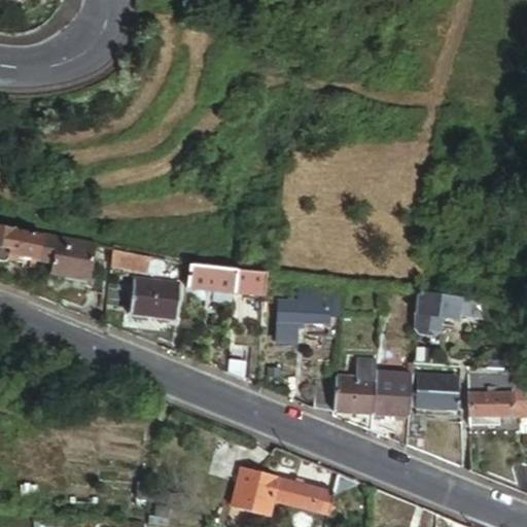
[(37,260),(41,236),(0,226),(0,262),(3,264),(8,260),(8,254),(25,258),(30,259),(37,260)]
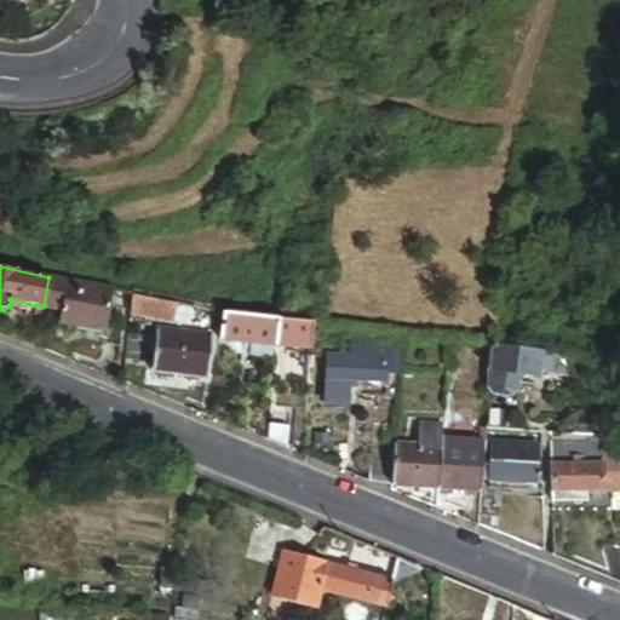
[(102,329),(109,290),(49,277),(44,306),(61,309),(58,321),(102,329)]
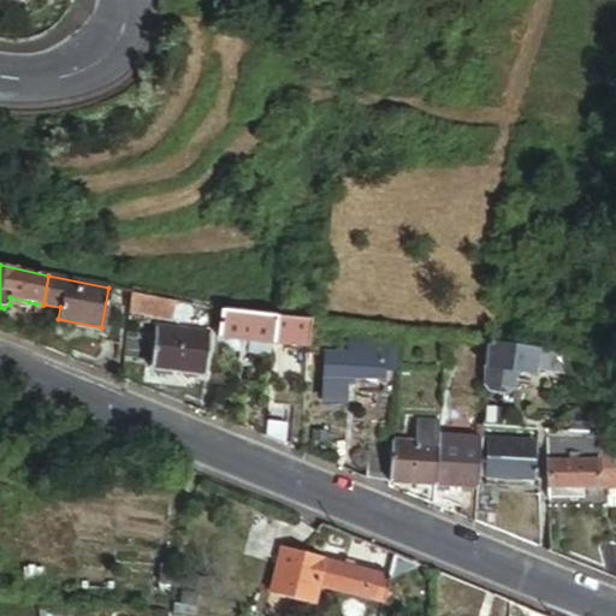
[(177,302),(136,294),(130,292),(129,311),(173,320),(177,303),(177,302)]
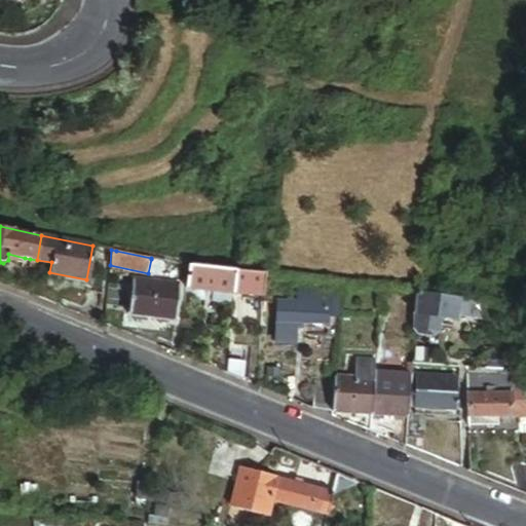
[(182,265),(151,259),(148,273),(180,279),(182,265)]
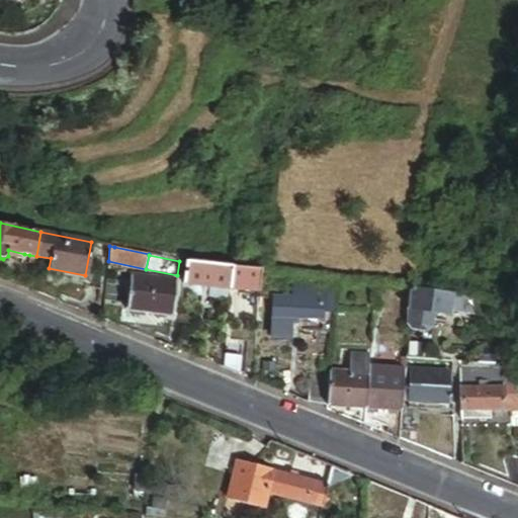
[(230,289),(232,266),(187,261),(183,284),(202,286),(209,287),(230,289)]
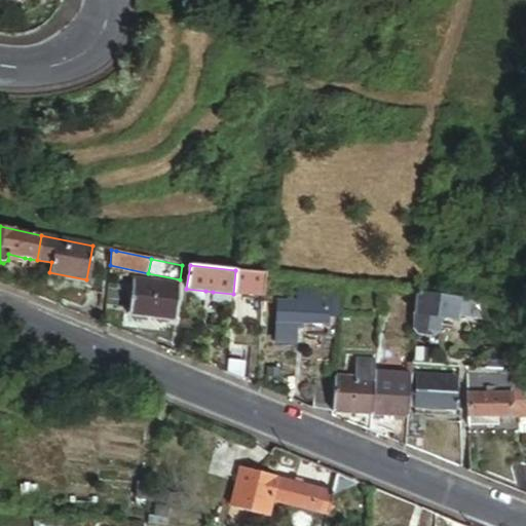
[(263,297),(265,273),(235,270),(233,294),(263,297)]
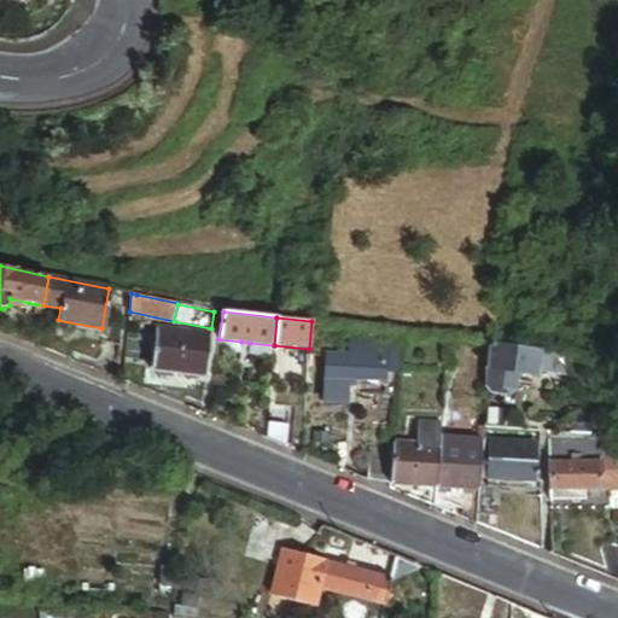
[(211,333),(157,328),(152,371),(207,377),(211,333)]
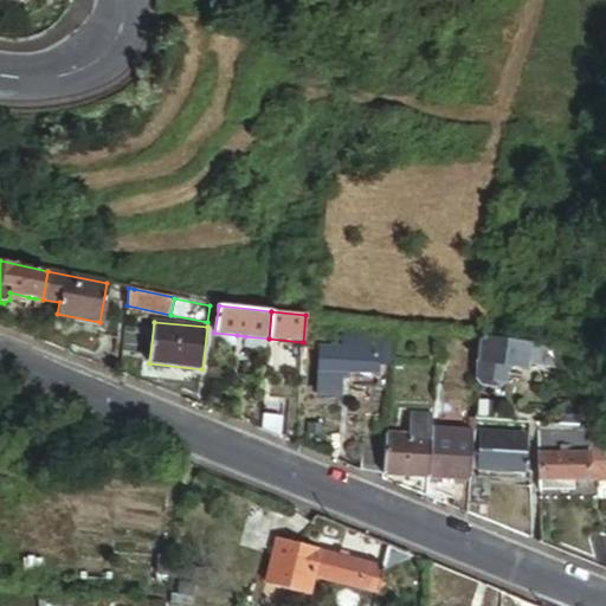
[(369,326),(342,322),(342,333),(369,333),(369,326)]
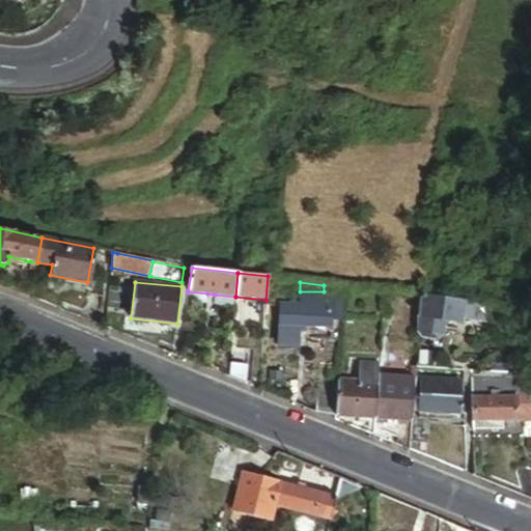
[(207,294),(188,291),(186,302),(206,304),(207,294)]
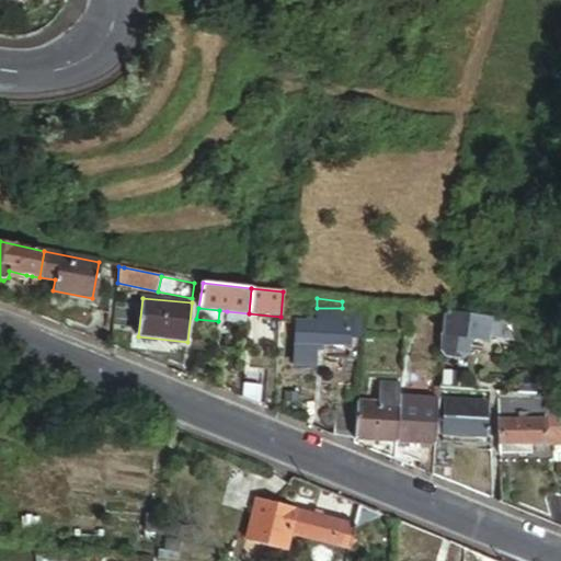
[(329,345),(347,345),(348,335),(348,308),(342,308),(317,308),(316,322),(297,321),(297,344),(297,366),(316,367),(316,351),(329,351),(329,345)]
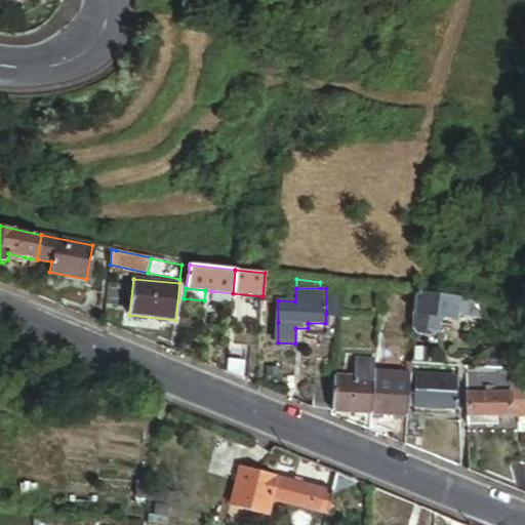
[(338,289),(326,288),(326,314),(338,314),(338,289)]
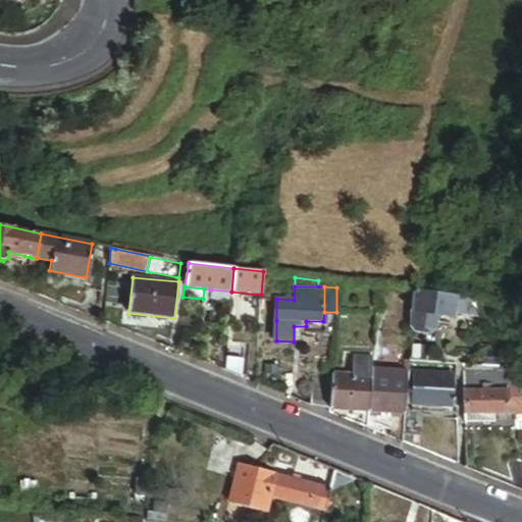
[(231,292),(211,290),(210,300),(230,302),(231,292)]
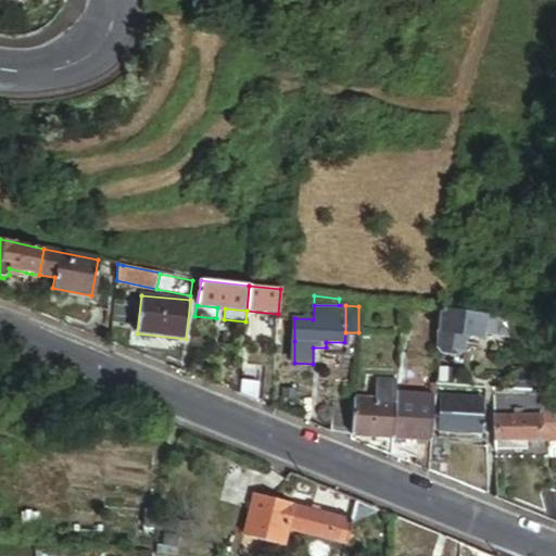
[(484,330),(485,315),(440,308),(438,331),(457,335),(464,335),(466,335),(483,337),(484,330)]
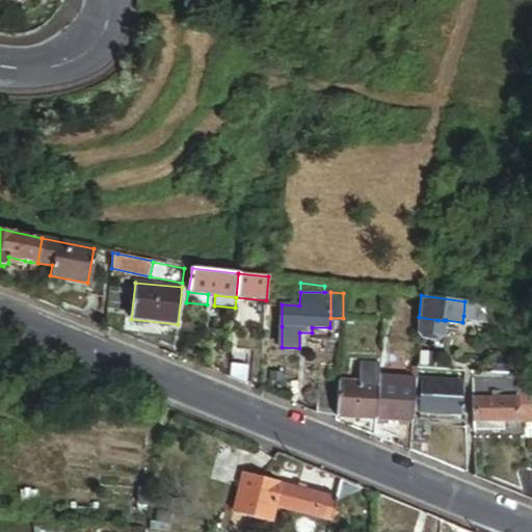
[(475,318),(477,302),(464,301),(463,316),(475,318)]
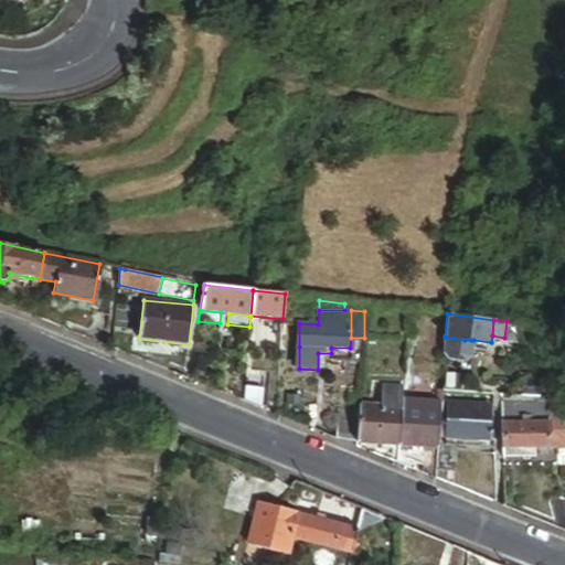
[(521,339),(507,321),(504,338),(528,345),(521,339)]
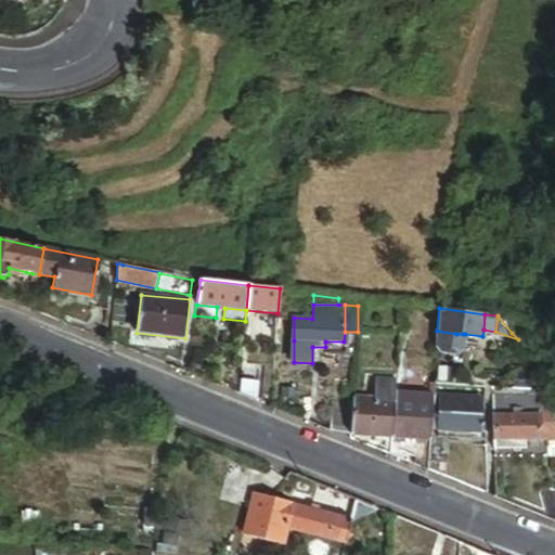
[(456,334),(437,331),(436,348),(440,355),(456,357),(463,351),(465,334),(463,334),(463,339),(456,339),(456,334)]
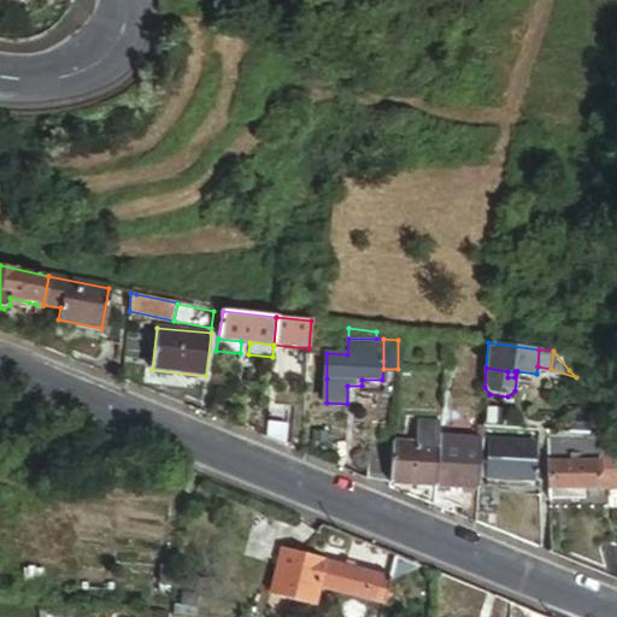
[(289,400),(269,399),(265,438),(287,446),(289,400)]
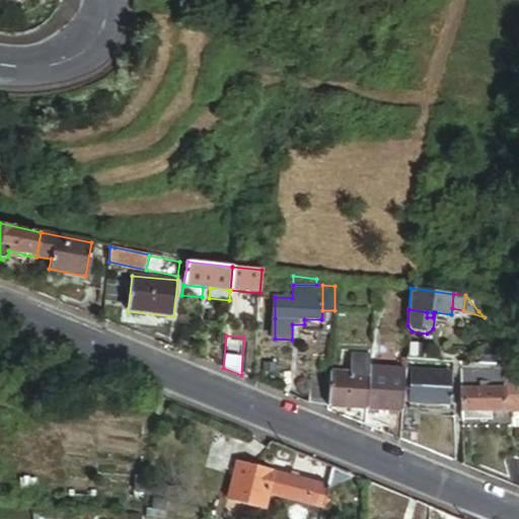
[(422,346),(409,345),(408,357),(421,358),(422,346)]
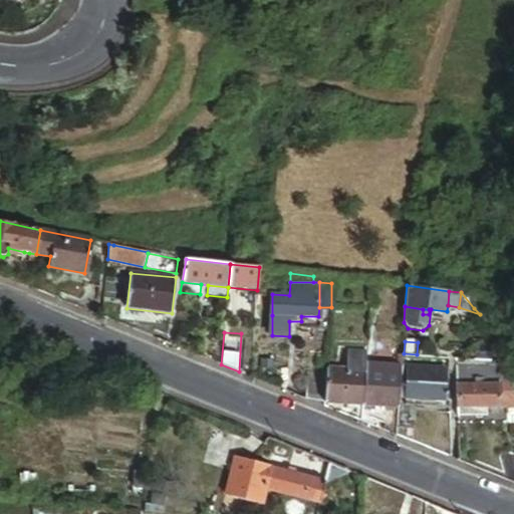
[(348,351),(346,369),(364,370),(364,364),(365,353),(348,351)]
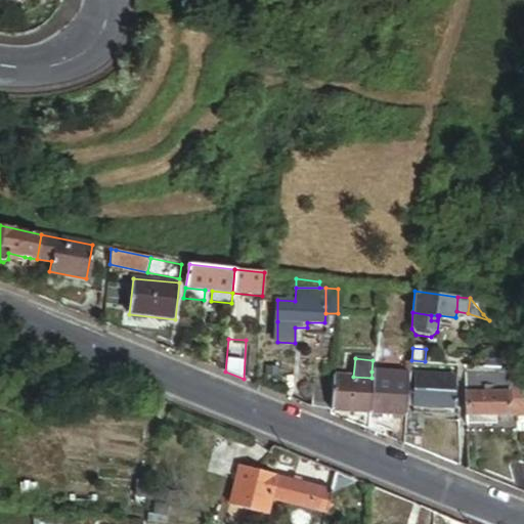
[(407,388),(408,374),(372,372),(372,378),(370,386),(407,388)]
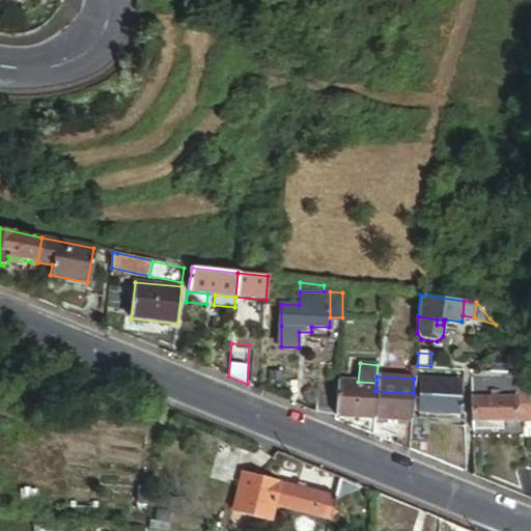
[(420,379),(418,412),(457,414),(458,382),(420,379)]
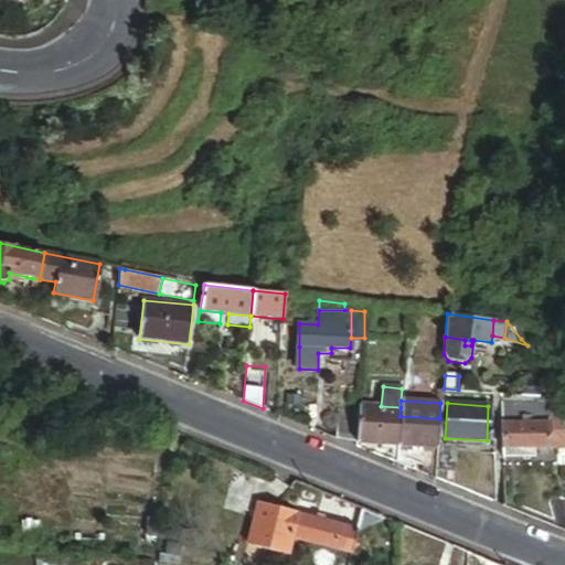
[(550,423),(550,416),(550,405),(503,404),(503,422),(550,423)]
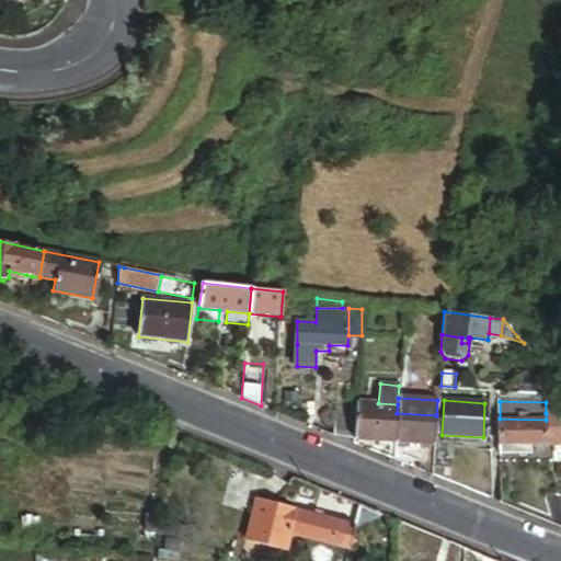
[(357,404),(354,439),(395,442),(397,413),(398,404),(378,403),(357,402),(357,404)]
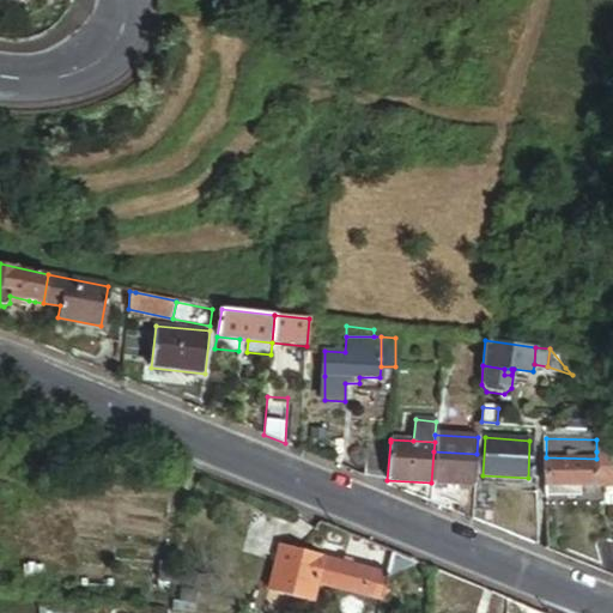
[(390,442),(368,441),(365,477),(387,480),(390,442)]
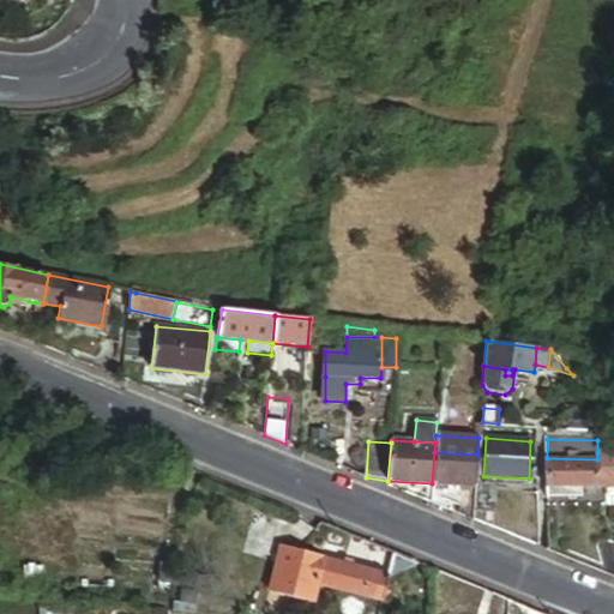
[(434,452),(432,483),(475,487),(477,455),(434,452)]
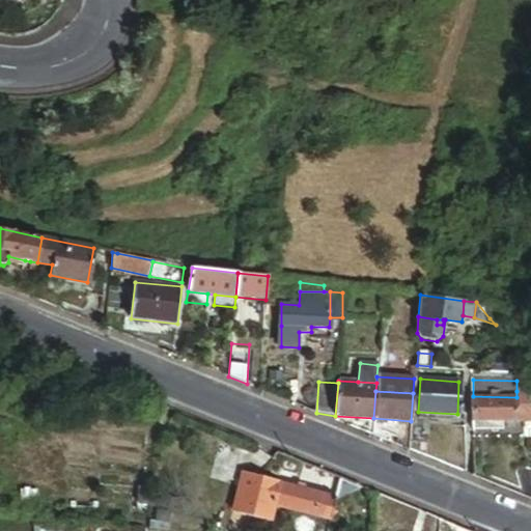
[(530,420),(530,398),(530,391),(529,391),(516,391),(516,397),(516,421),(530,420)]
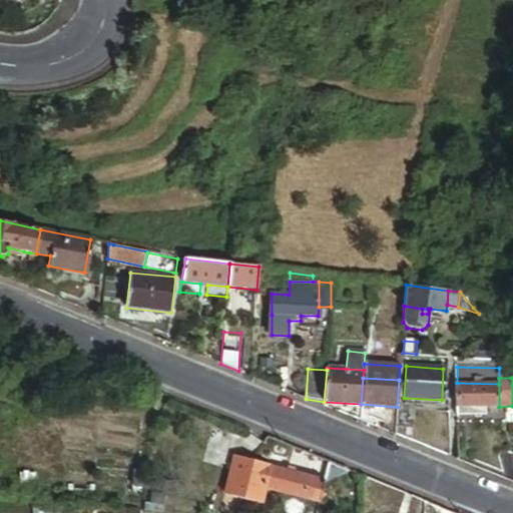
[(488,406),(499,407),(499,384),(457,383),(456,414),(487,415),(488,406)]
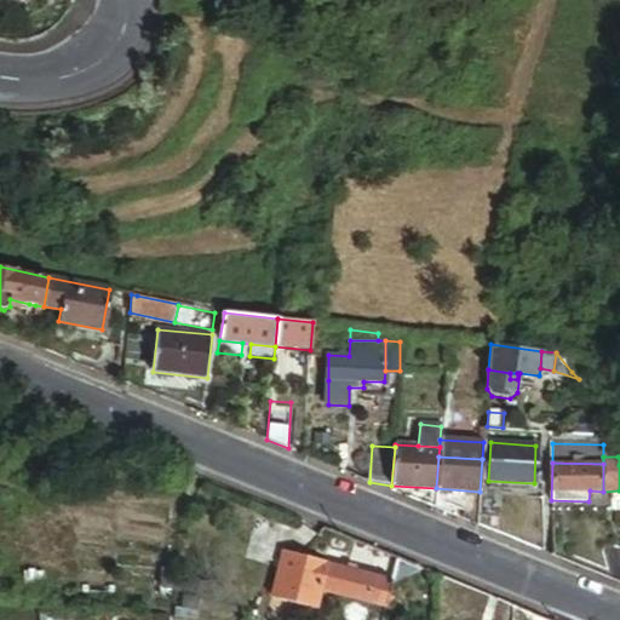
[(619,547),(602,547),(607,578),(619,583),(619,547)]
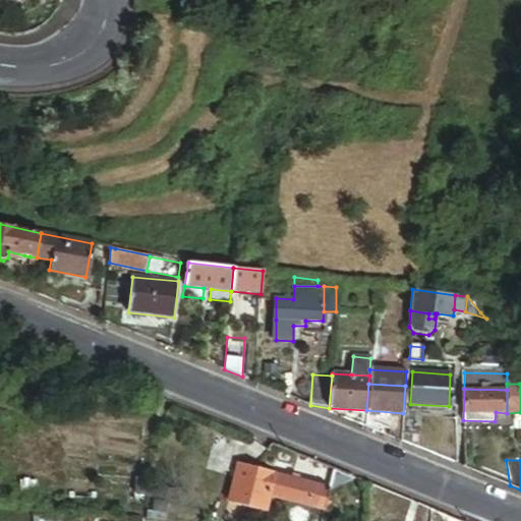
[(327,485),(234,461),(224,500),(265,510),(268,496),(321,509),(327,485)]
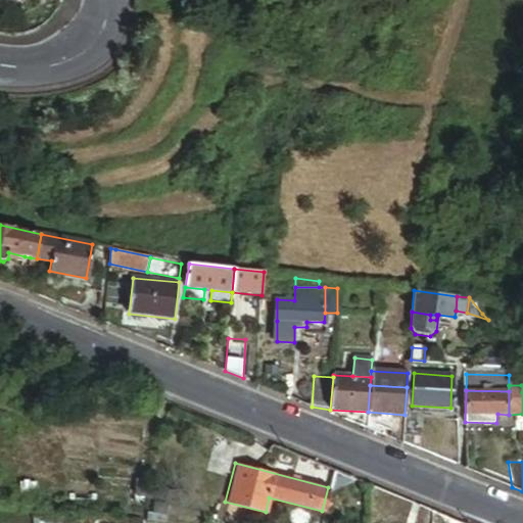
[(137,496),(129,496),(129,512),(138,512),(137,496)]
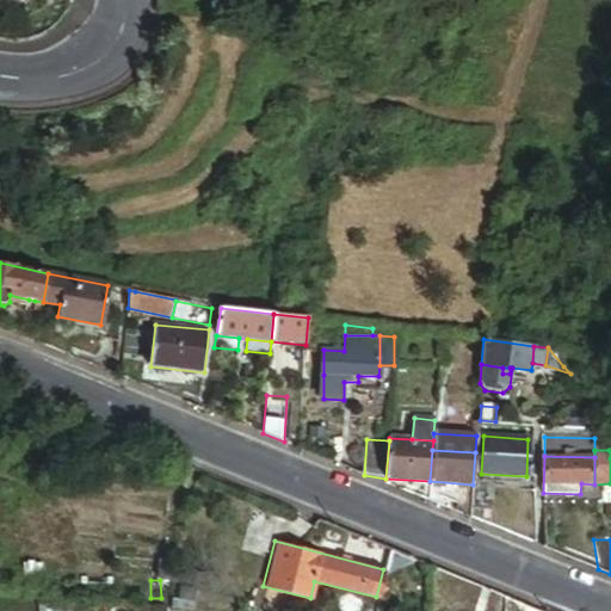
[(85,610),(86,598),(41,593),(41,610),(85,610)]
